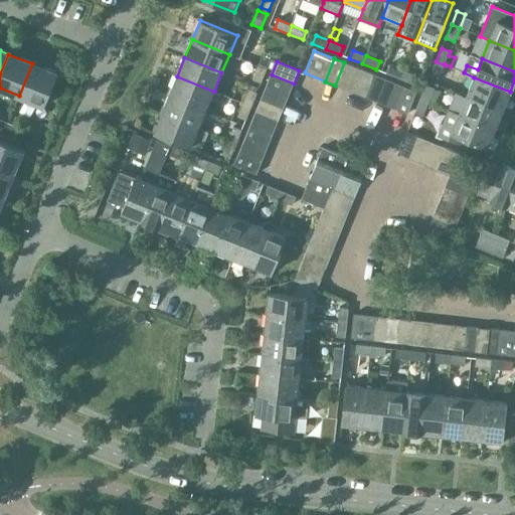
[(445,65),(436,61),(431,75),(439,78),(445,65)]
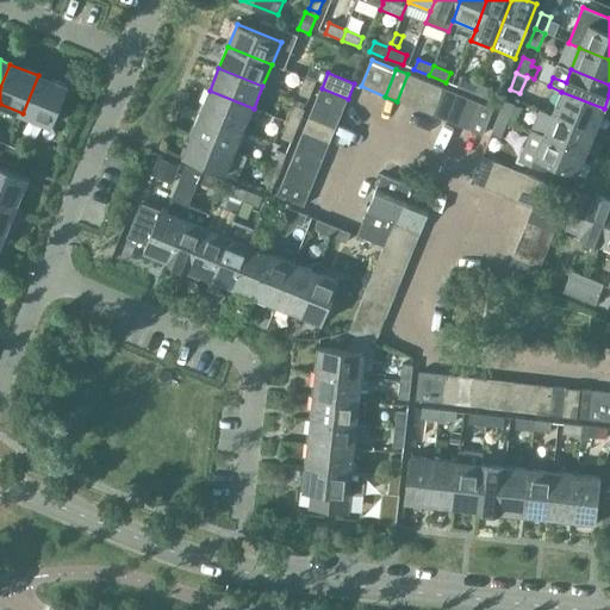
[(397,101),(409,106),(419,79),(408,74),(397,101)]
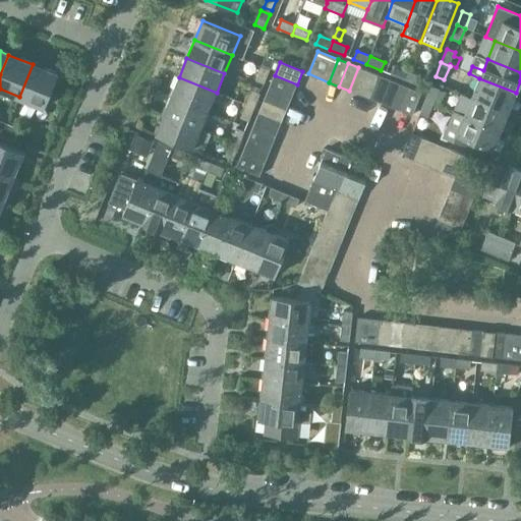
[(33,64),(19,97),(44,107),(57,74),(33,64)]
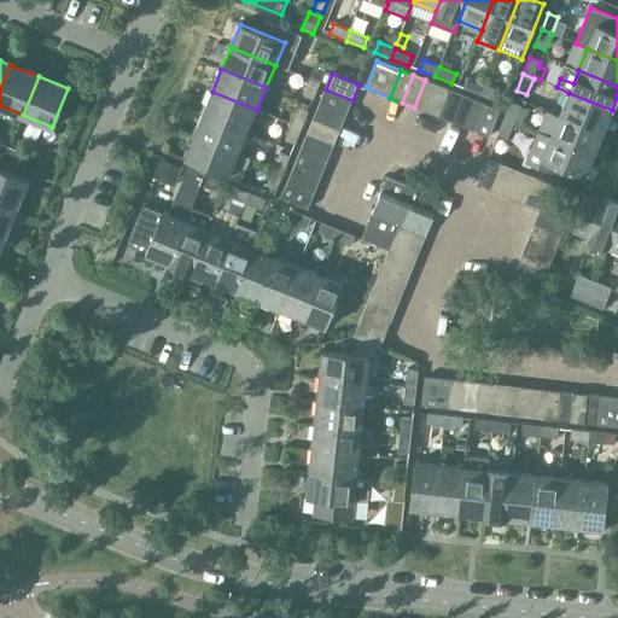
[(321,82),(312,79),(304,97),(314,100),(321,82)]
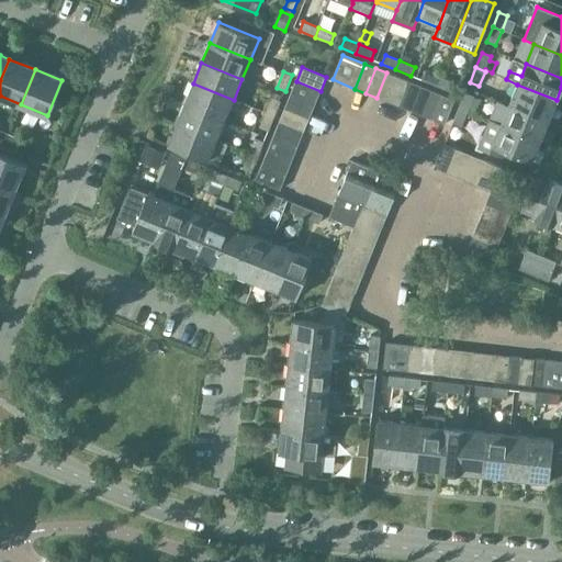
[(422,80),(437,87),(440,77),(426,71),(422,80)]
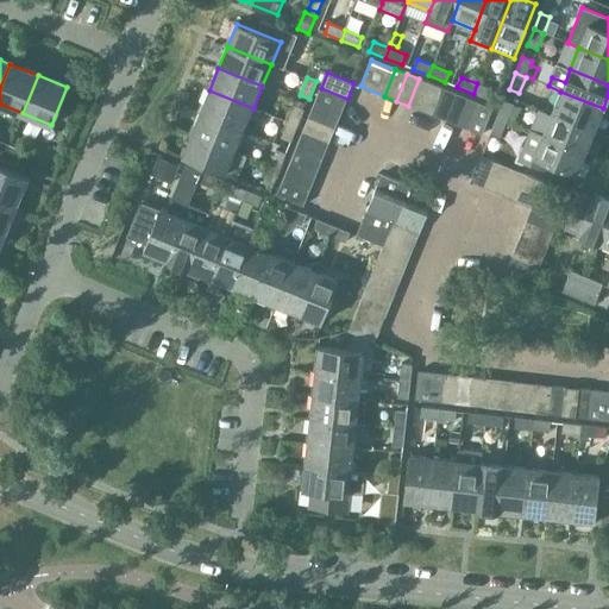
[(408,106),(420,111),(431,83),(419,79),(408,106)]
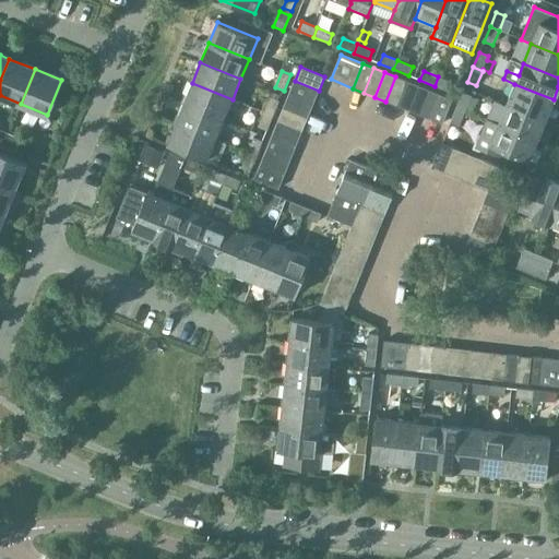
[(260,85),(262,80),(256,76),(252,83),(260,85)]
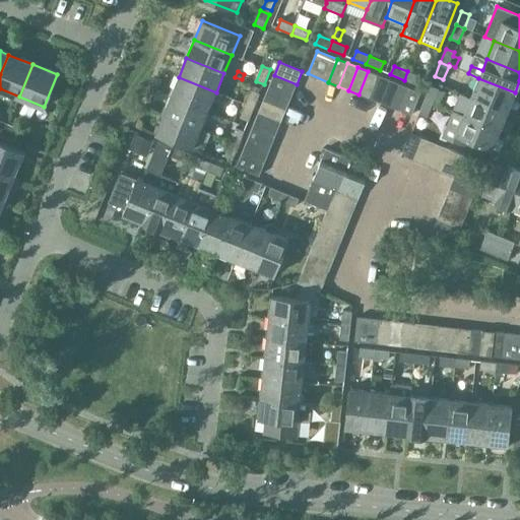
[(359,94),(370,99),(379,76),(368,71),(359,94)]
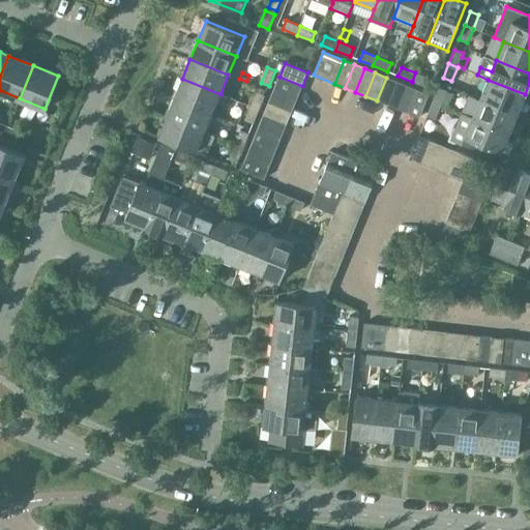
[(415,72),(412,82),(427,87),(430,79),(415,72)]
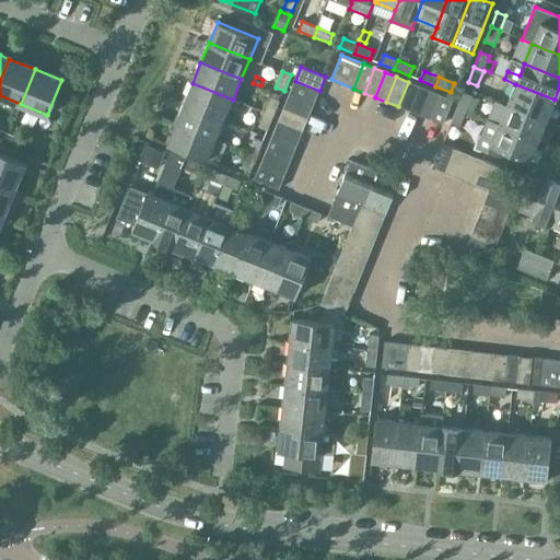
[(295,81),(284,108),(308,117),(319,91),(295,81)]
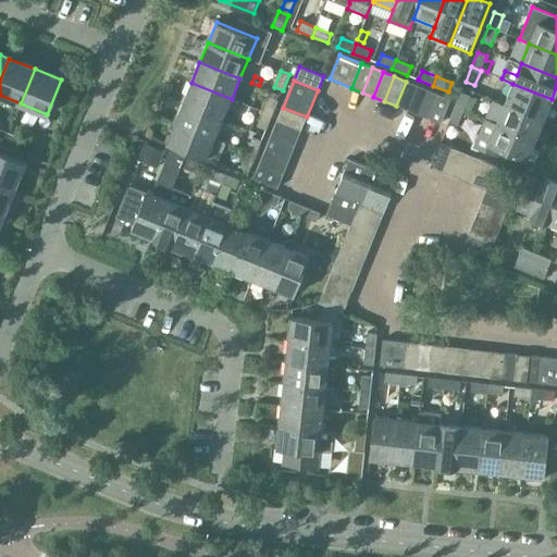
[(396,106),(407,110),(417,86),(406,82),(396,106)]
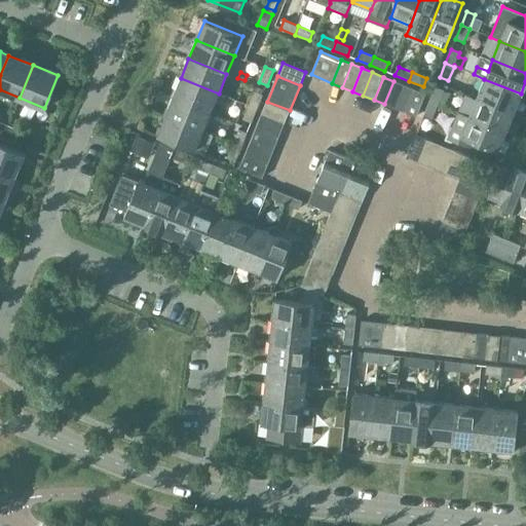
[(181,78),(173,97),(211,112),(219,94),(181,78)]
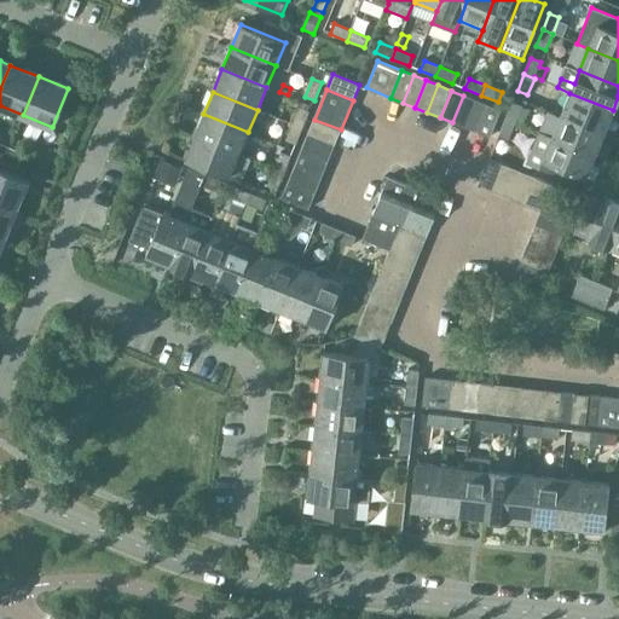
[(570,93),(561,115),(605,133),(613,110),(570,93)]
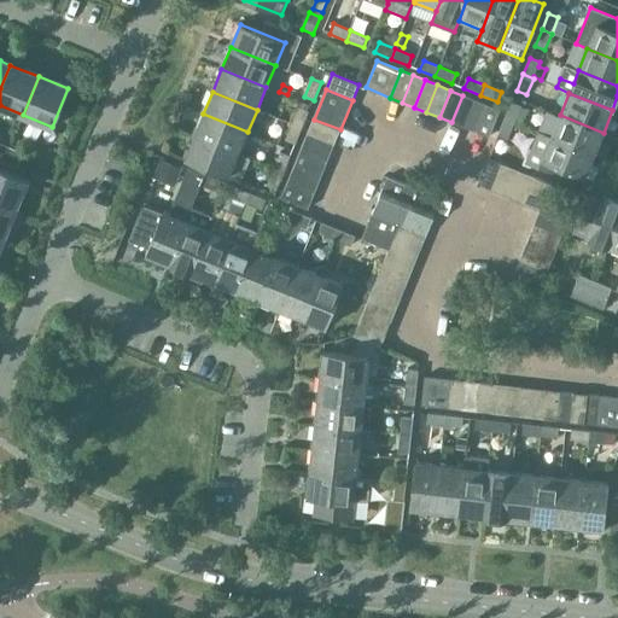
[(452,122),(464,127),(474,100),(462,95),(452,122)]
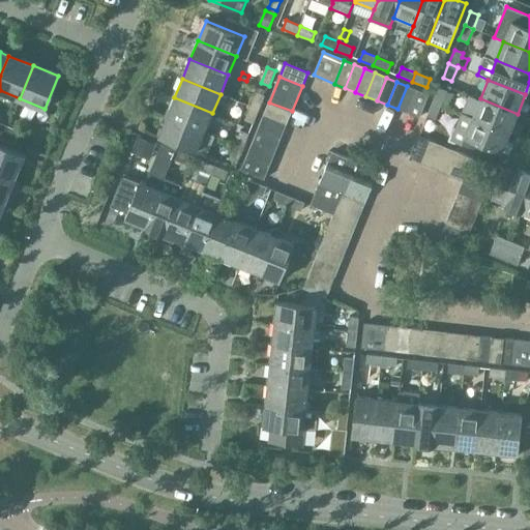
[(398,109),(409,113),(418,90),(407,86),(398,109)]
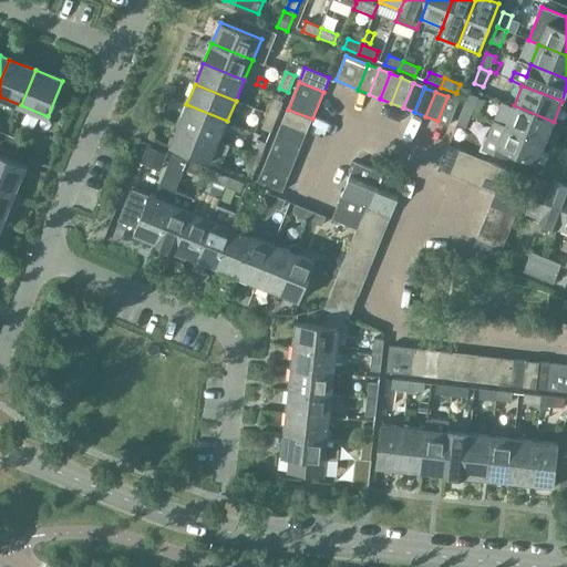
[(470,94),(463,109),(473,113),(473,112),(478,114),(484,100),(470,94)]
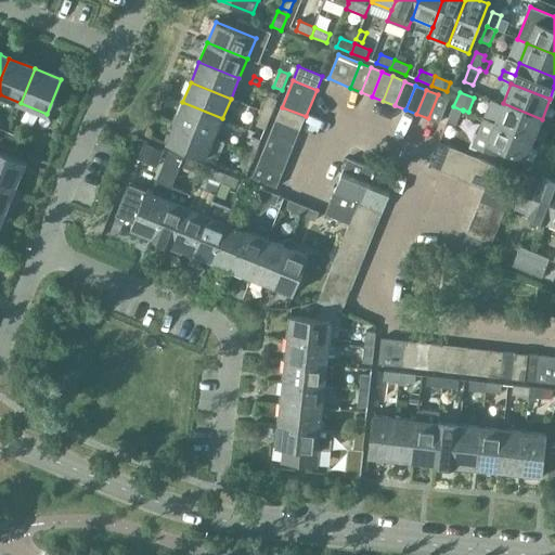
[(438,94),(428,118),(439,124),(449,100),(438,94)]
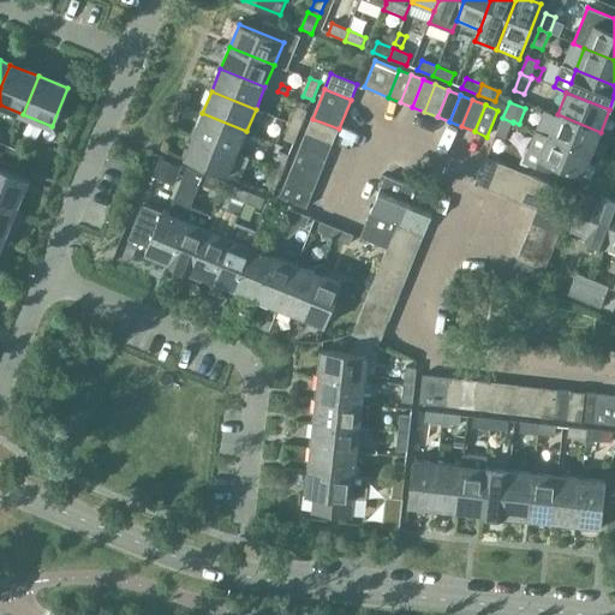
[(298,107),(291,123),(302,126),(308,111),(298,107)]
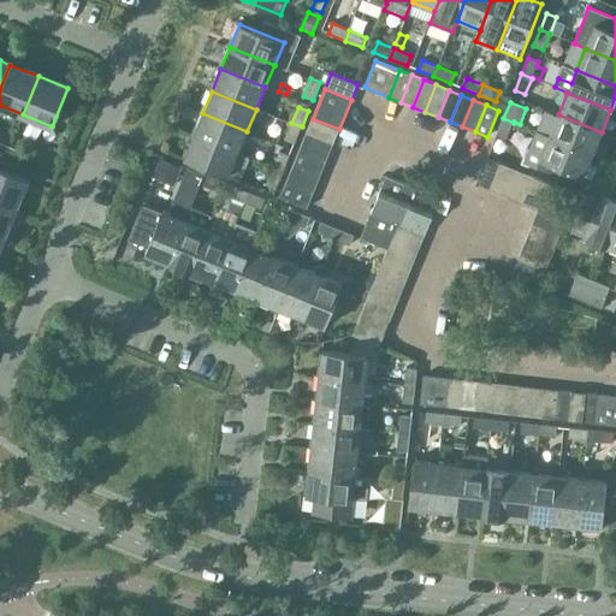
[(202,113),(194,136),(238,154),(247,131),(202,113)]
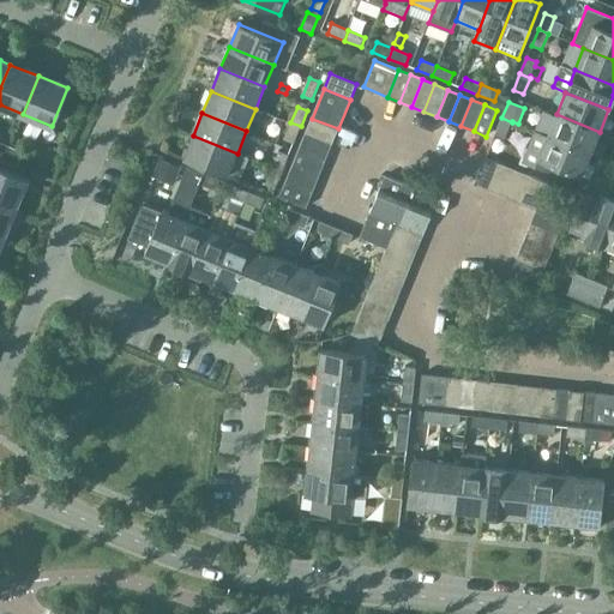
[(557,114),(547,136),(590,154),(600,132),(557,114)]
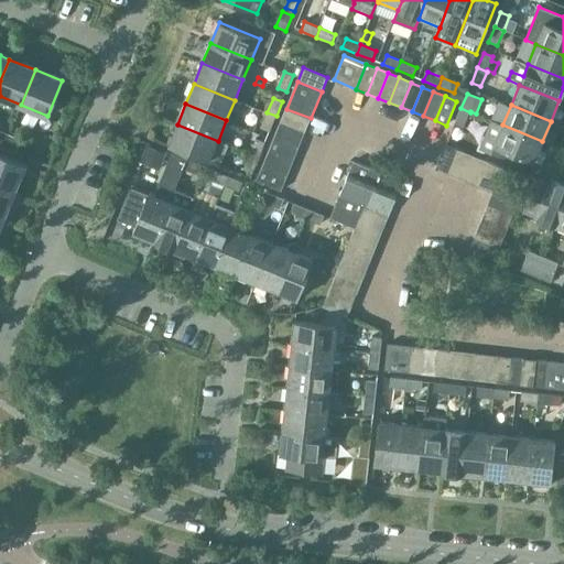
[(470,112),(461,108),(455,123),(464,127),(470,112)]
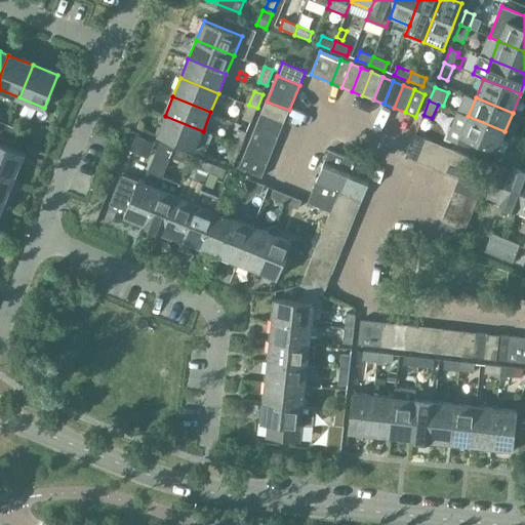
[(267,102),(261,115),(283,124),(289,110),(267,102)]
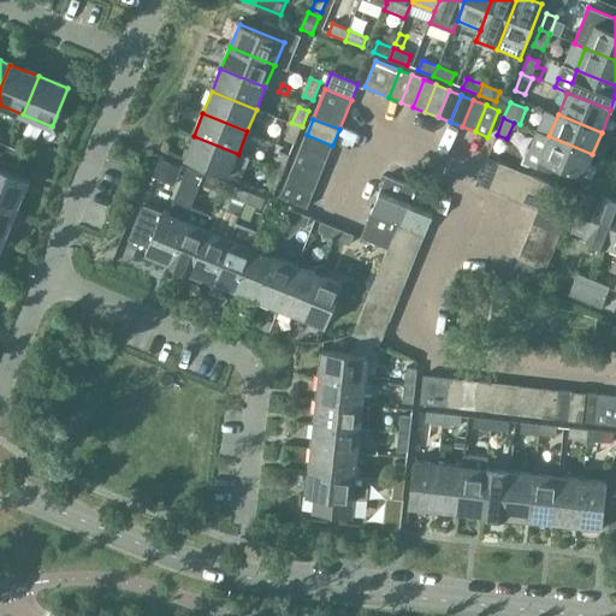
[(302,126),(291,123),(284,140),(295,144),(302,126)]
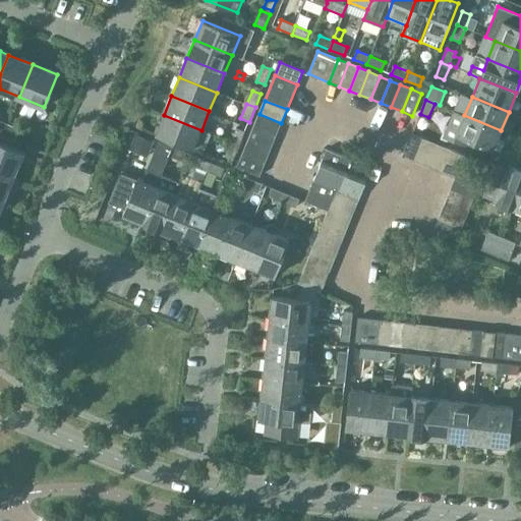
[(501,130),(464,115),(453,111),(447,125),(446,125),(440,139),(447,142),(448,140),(465,147),(468,139),(493,150),(501,131),(501,130)]
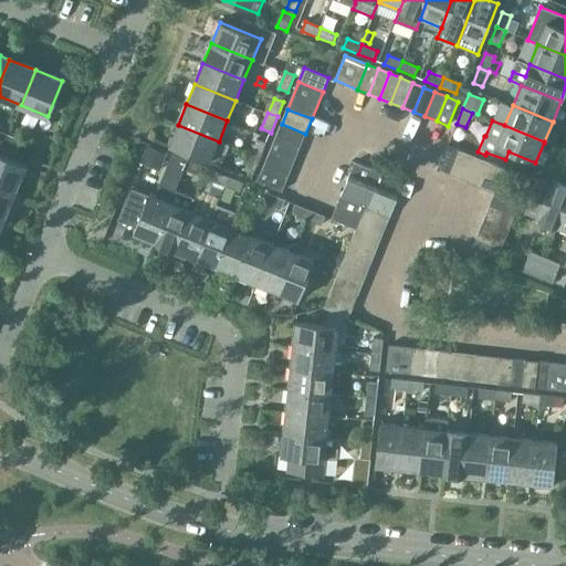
[(282,124),(275,138),(300,148),(305,134),(282,124)]
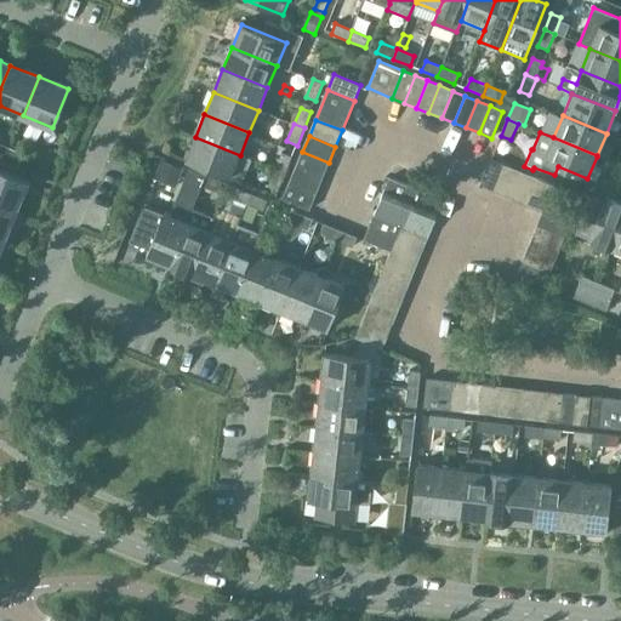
[(240,155),(195,137),(186,159),(231,178),(241,182),(251,159),(240,155)]
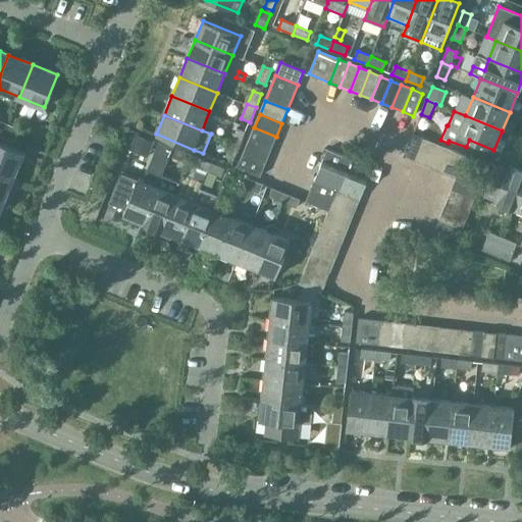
[(0,136),(3,138),(8,124),(0,120),(0,136)]
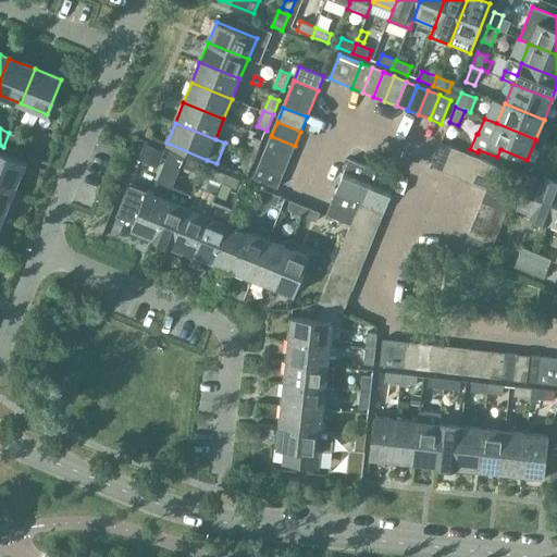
[(9,133),(3,147),(15,152),(22,138),(9,133)]
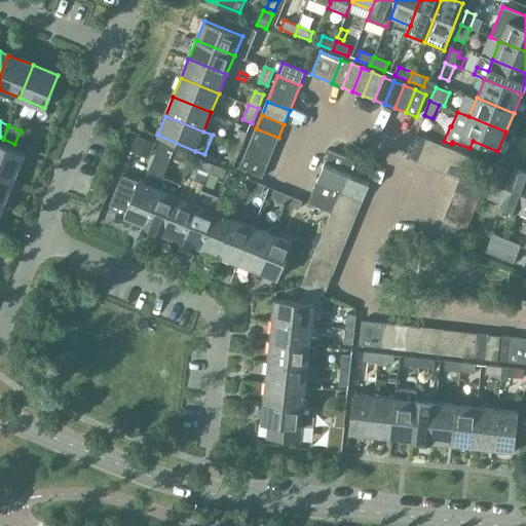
[(256,128),(251,142),(273,151),(278,138),(256,128)]
